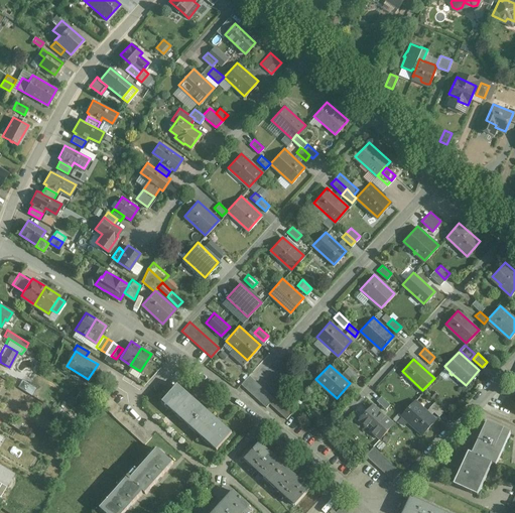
[(358,375),(348,365),(343,370),(354,380),(358,375)]
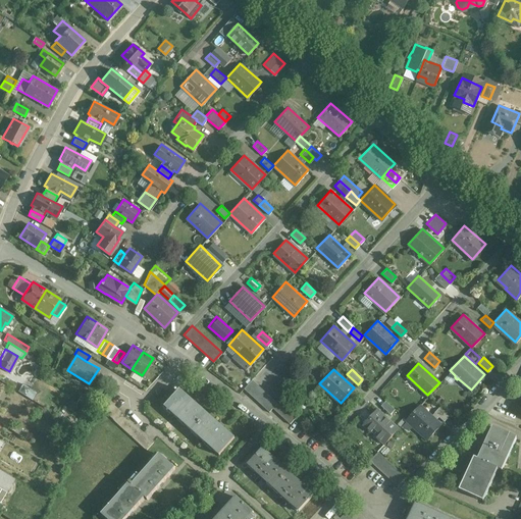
[(276,402),(251,378),(243,387),(268,411),(272,407),(276,402)]
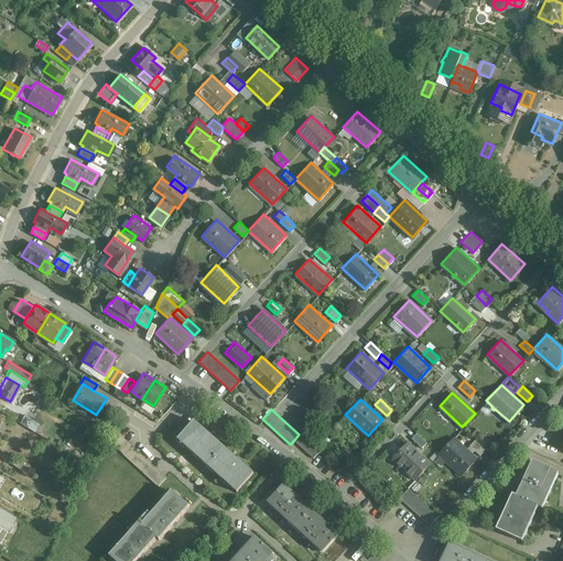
[(223,445),(193,419),(176,438),(206,464),(223,445)]
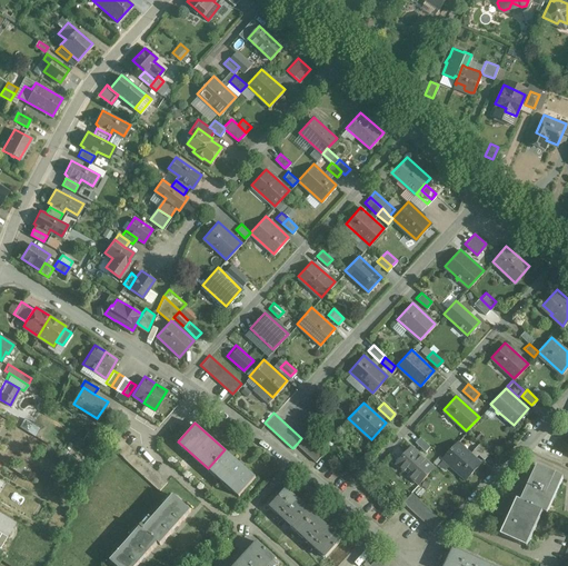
[(112,430),(105,439),(110,445),(118,436),(112,430)]
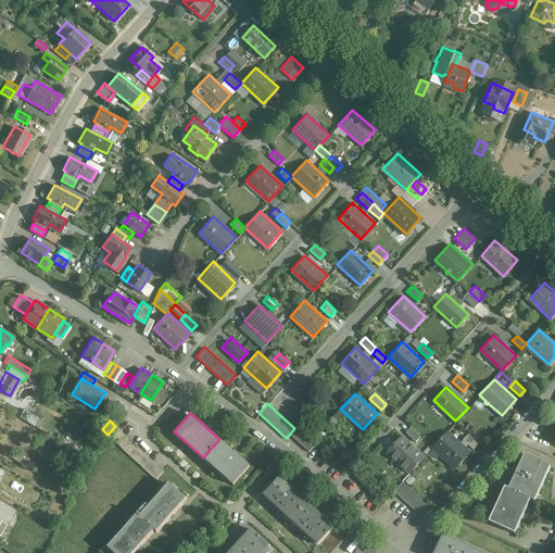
[(317,440),(299,424),(294,428),(290,434),(308,450),(317,440)]
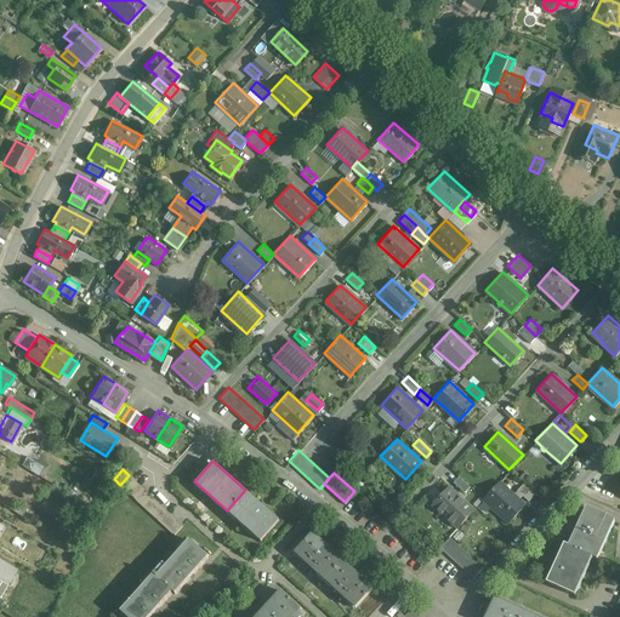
[(129,475),(120,485),(125,490),(135,480),(129,475)]
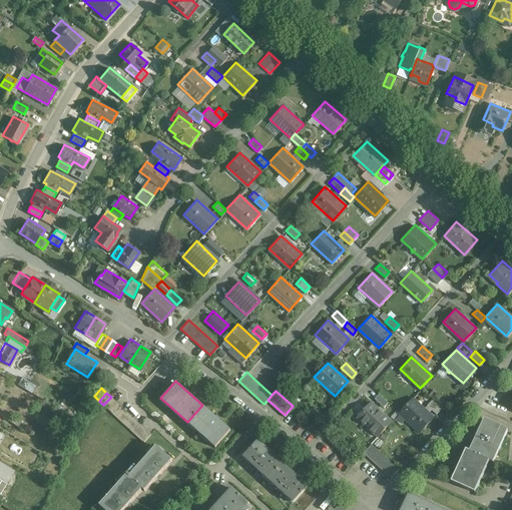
[(387,401),(378,393),(374,398),(383,406),(387,401)]
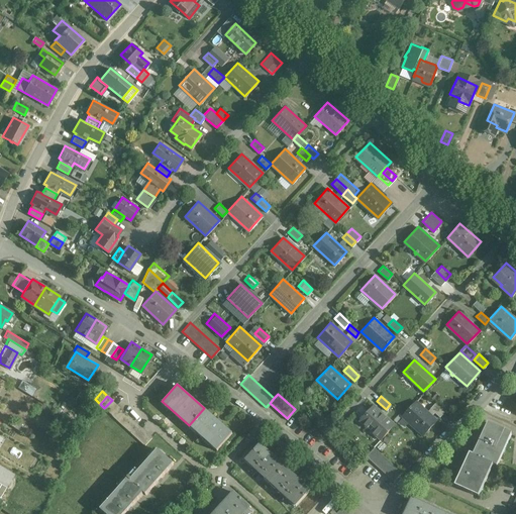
[(112,400),(104,408),(109,413),(117,405),(112,400)]
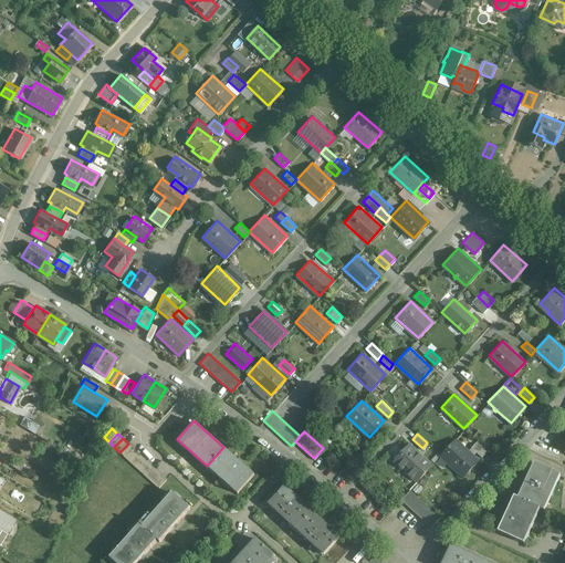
[(477,460),(454,439),(440,455),(463,476),(477,460)]
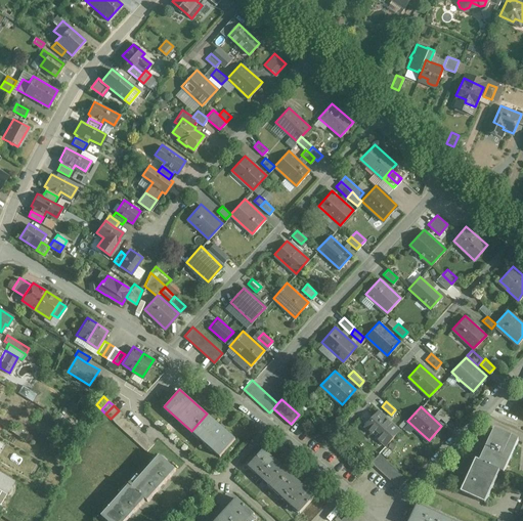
[(450,416),(441,406),(435,413),(445,422),(450,416)]
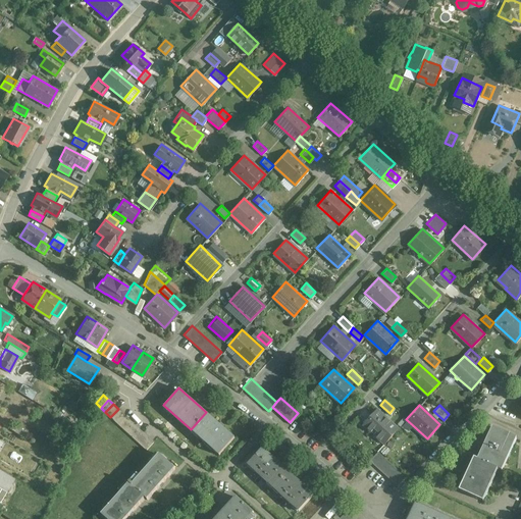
[(118,409),(110,417),(115,421),(123,413),(118,409)]
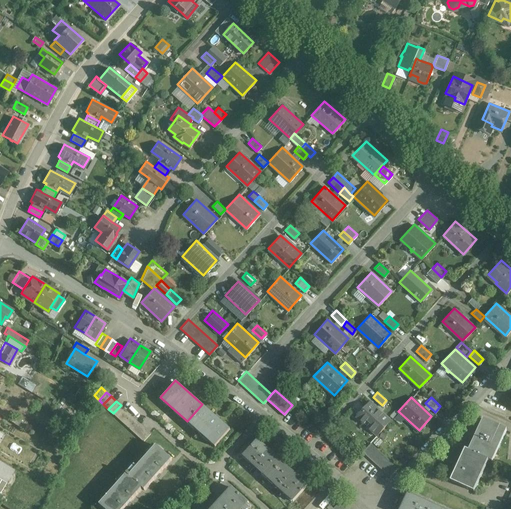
[(390,419),(369,401),(356,415),(376,434),(390,419)]
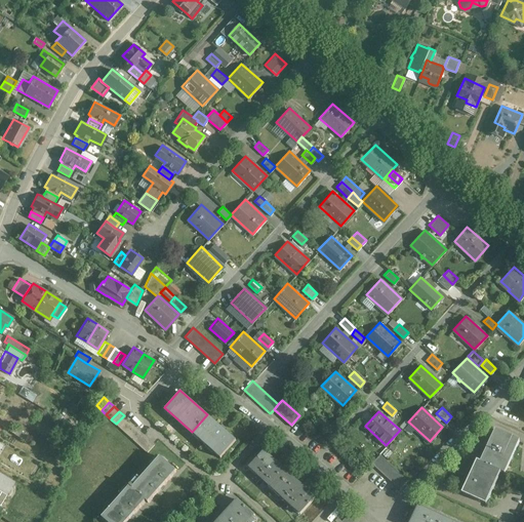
[(235,439),(207,414),(192,432),(219,456),(235,439)]
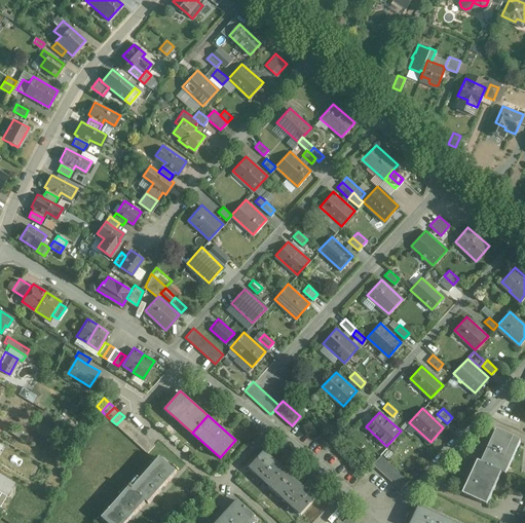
[(124,416),(116,424),(121,430),(128,420),(124,416)]
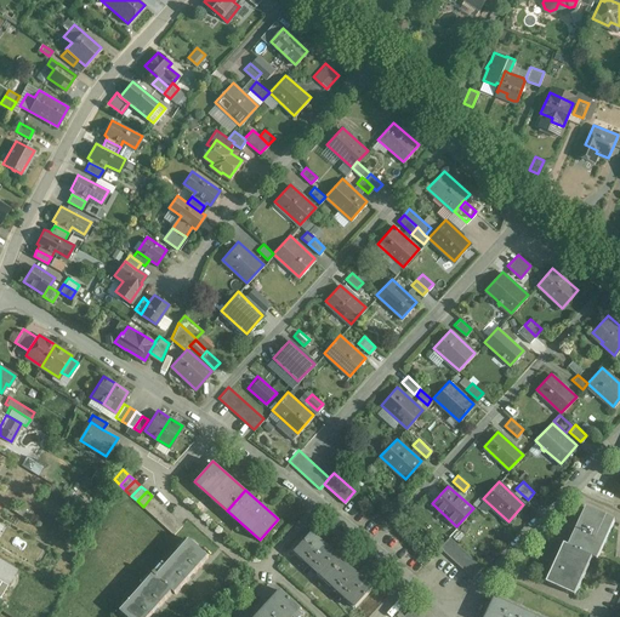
[(158,502),(152,496),(143,507),(149,512),(158,502)]
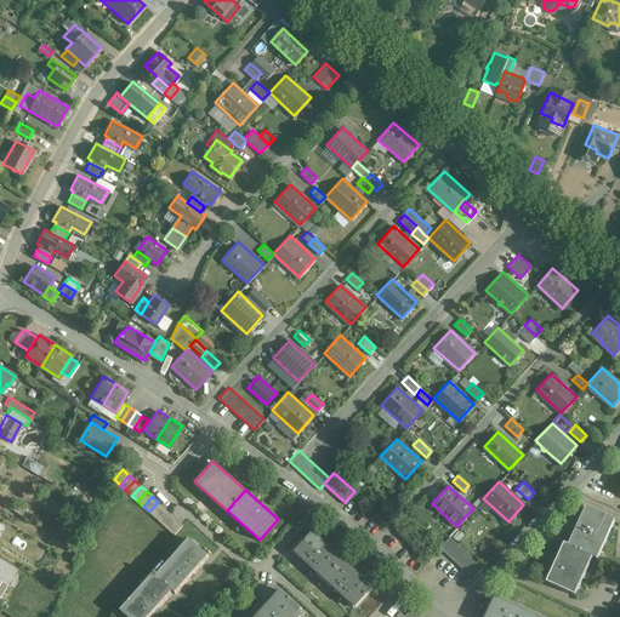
[(158,502),(149,512),(155,516),(164,507),(158,502)]
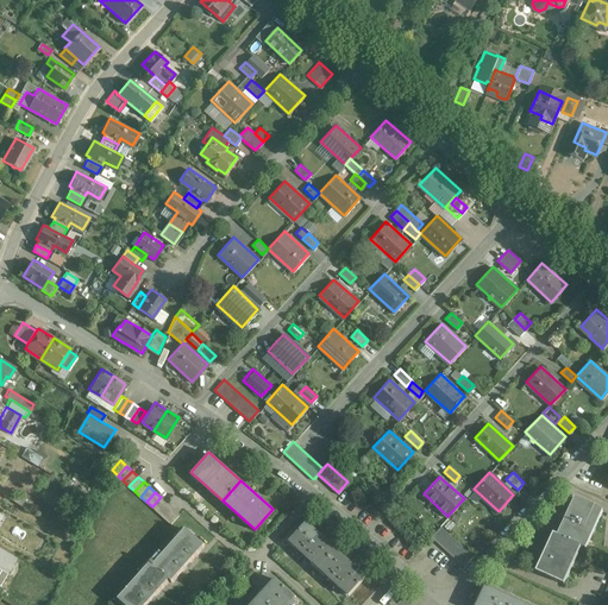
[(599,506),(574,496),(556,534),(577,543),(581,544),(599,506)]
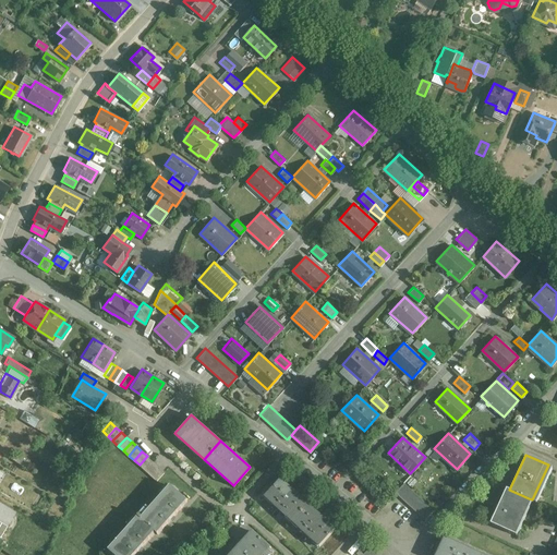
[(147,456),(140,465),(145,470),(153,461),(147,456)]
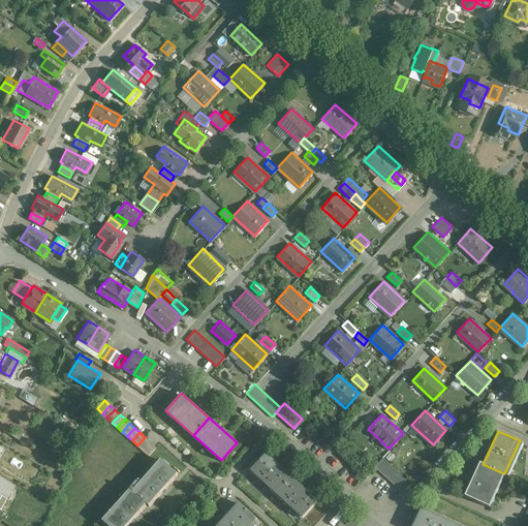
[(145,437),(137,445),(142,450),(150,441),(145,437)]
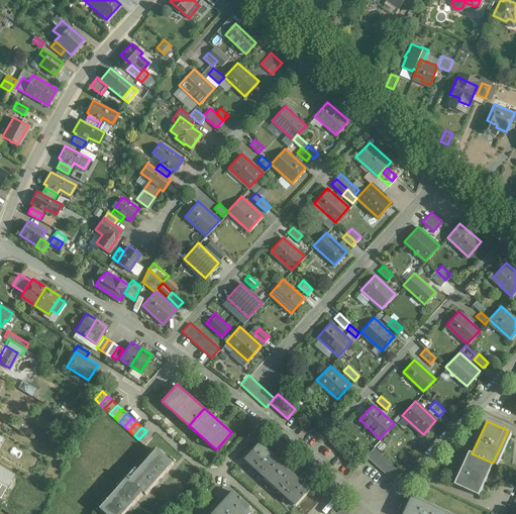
[(146,431),(138,439),(143,444),(151,436),(146,431)]
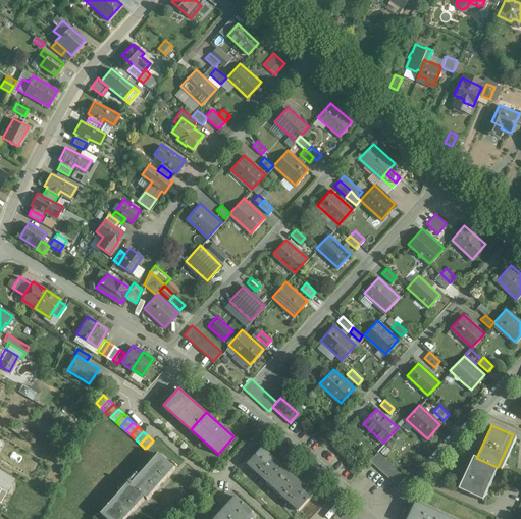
[(288,470),(262,447),(247,463),(272,486),(288,470)]
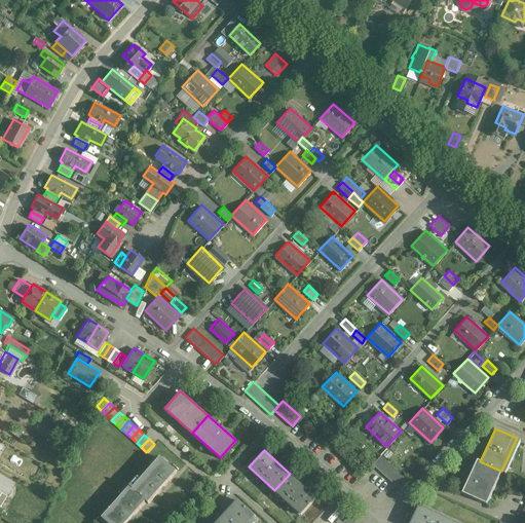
[(408,479),(380,454),(371,463),(400,488),(408,479)]
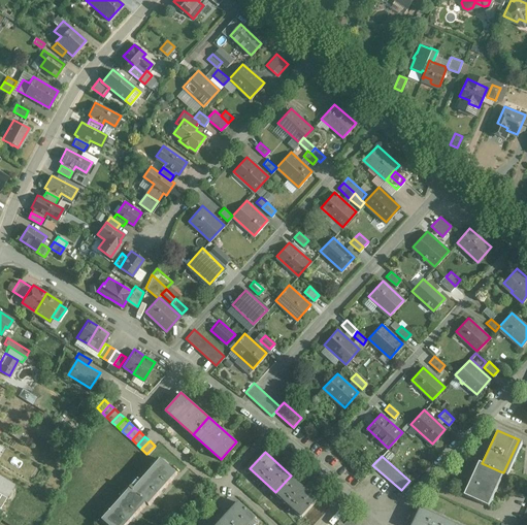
[(160,458),(133,488),(146,500),(145,501),(147,503),(176,472),(160,458)]
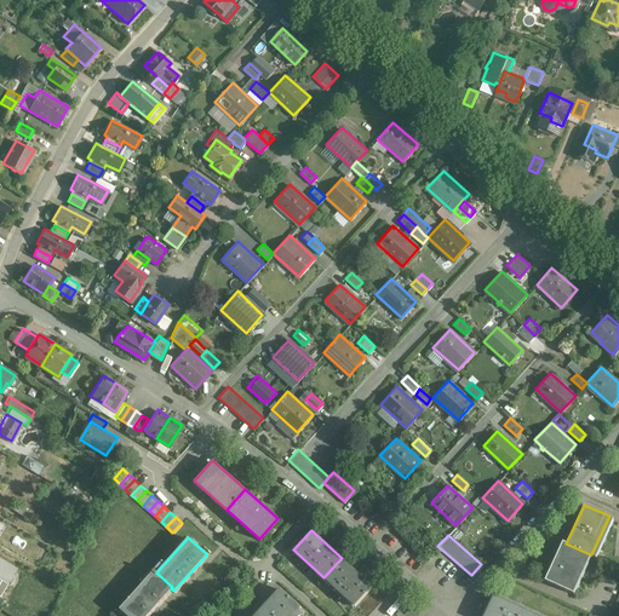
[(566,543),(562,541),(544,580),(569,591),(588,553),(566,543)]
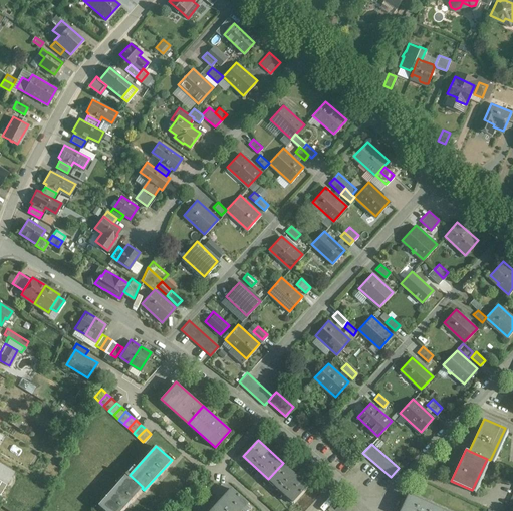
[(308,486),(283,463),(268,479),(293,502),(308,486)]
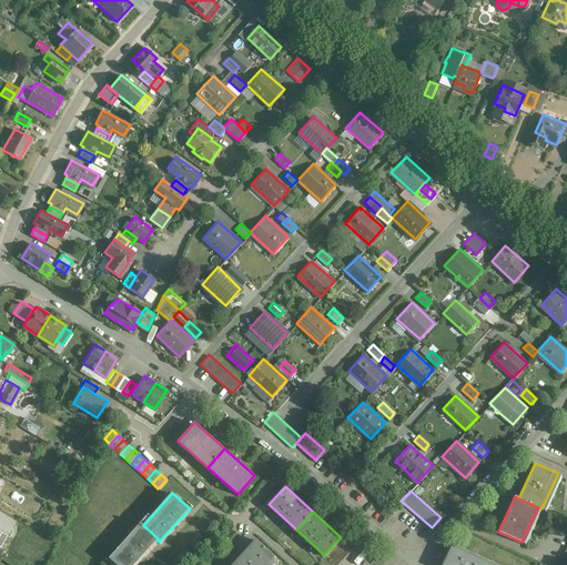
[(140,524),(109,558),(117,564),(133,564),(157,540),(158,538),(143,525),(141,523),(139,524),(140,524)]
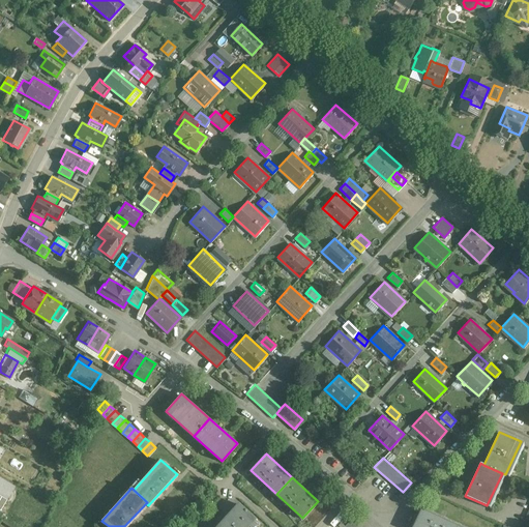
[(247,526),(256,519),(238,503),(216,526),(247,526)]
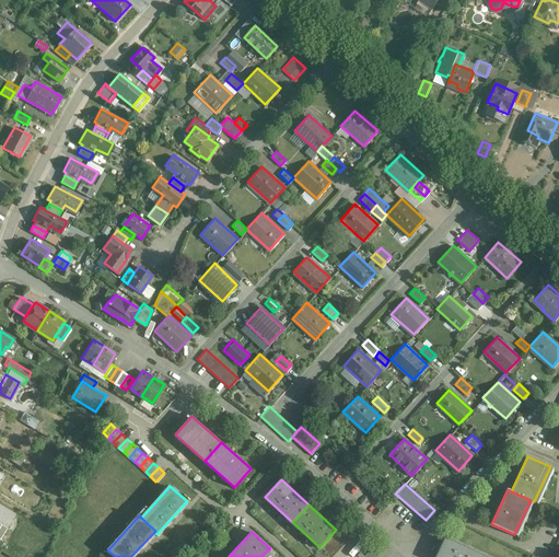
[(558,556),(558,534),(548,556),(558,556)]
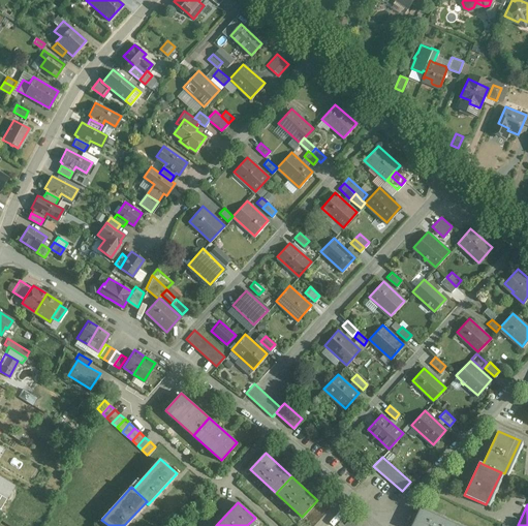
[(458,525),(421,508),(412,525),(458,525)]
